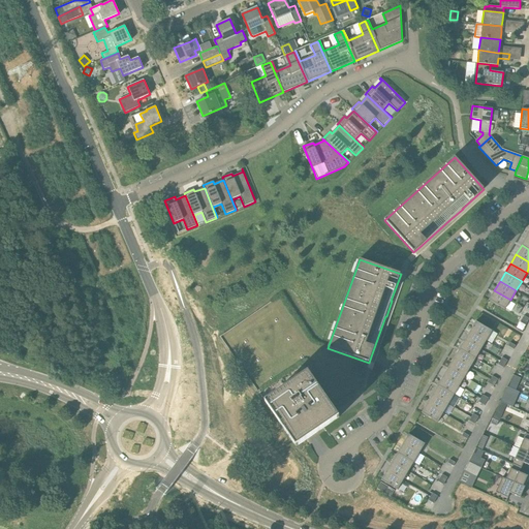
[(494,290),(489,300),(504,310),(510,300),(494,290)]
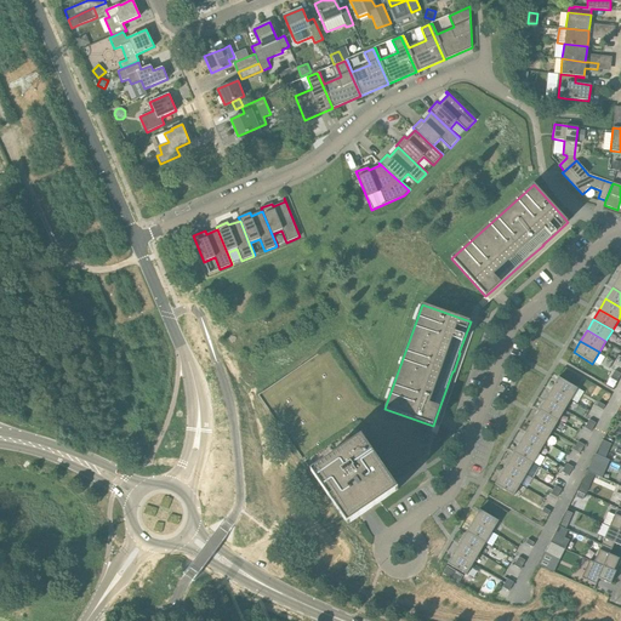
[(558,377),(552,388),(571,399),(577,388),(558,377)]
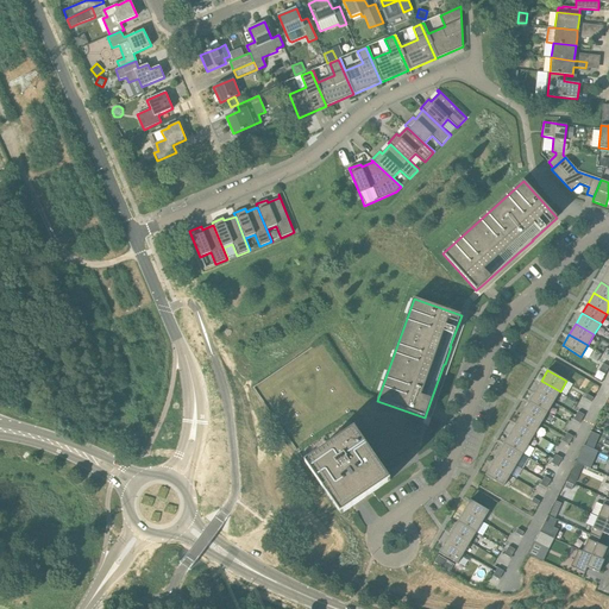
[(541,381),(535,391),(554,402),(560,391),(541,381)]
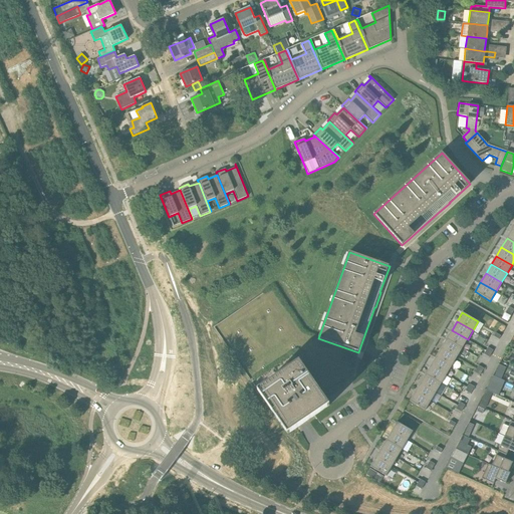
[(447,338),(462,348),(468,339),(452,330),(447,338)]
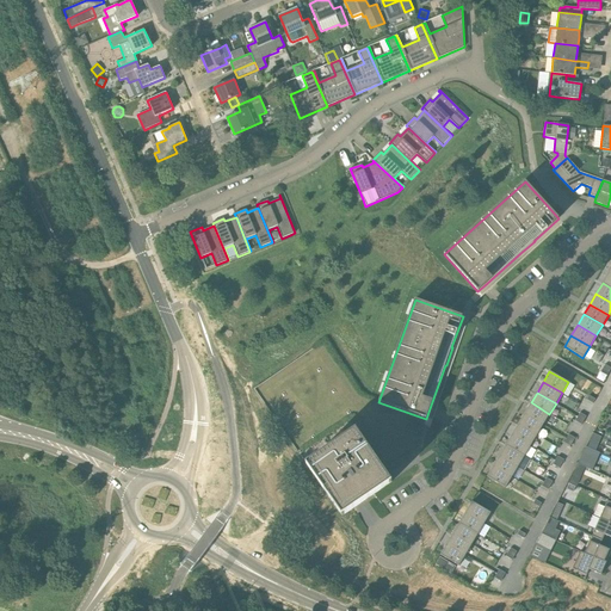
[(543,425),(549,414),(531,402),(524,413),(543,425)]
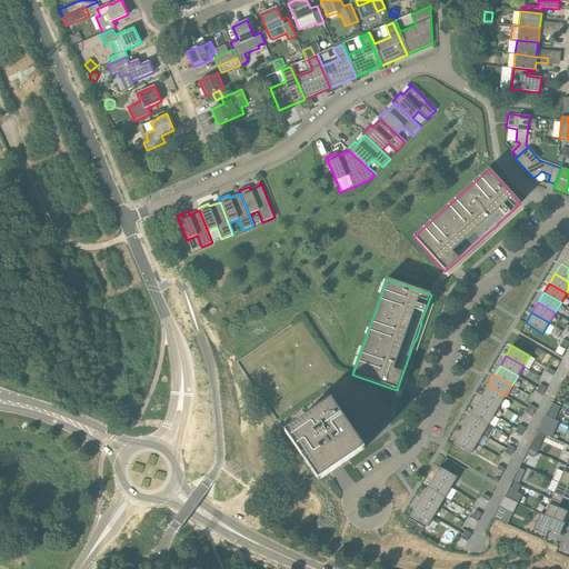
[(506,396),(488,385),(482,395),(500,406),(506,396)]
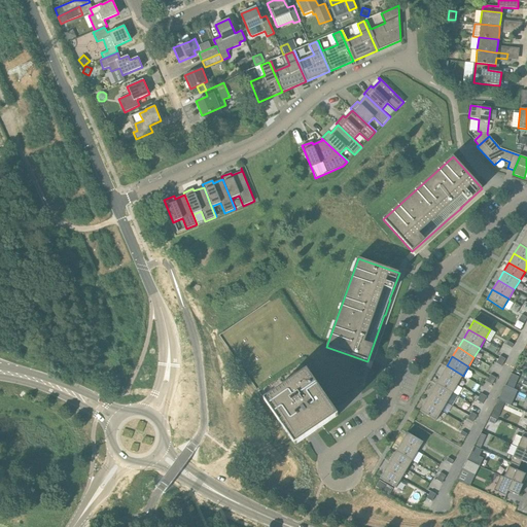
[(360,375),(360,374),(362,369),(362,367),(353,364),(350,372),(360,375)]
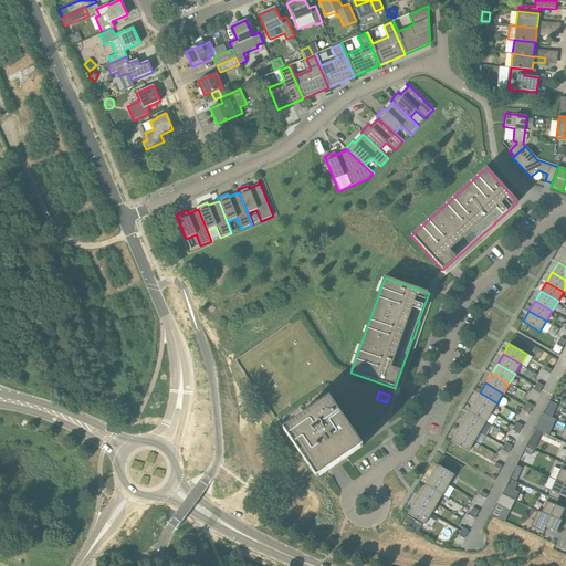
[(480,392),(474,402),(492,412),(498,404),(480,392)]
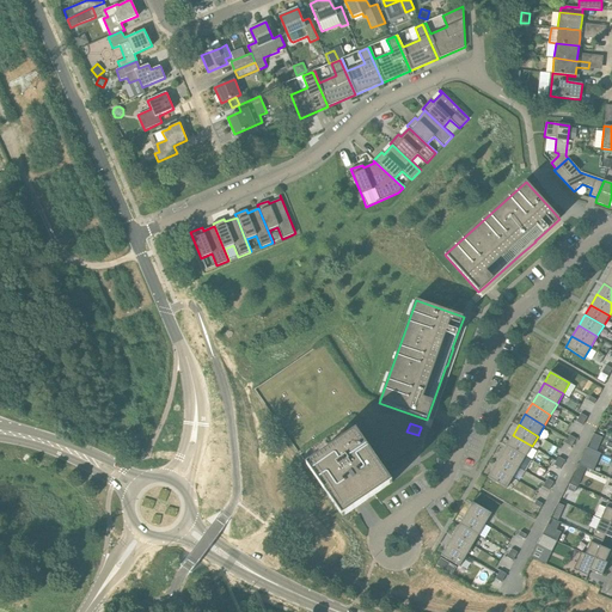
[(354,509),(392,483),(389,478),(356,430),(306,465),(343,518),(354,509)]
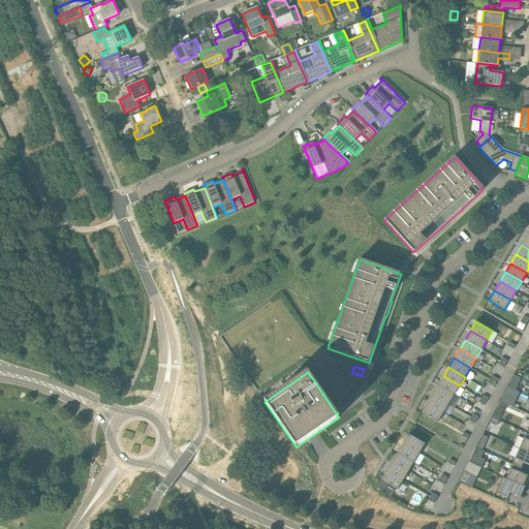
[(443,376),(438,385),(454,395),(460,385),(443,376)]
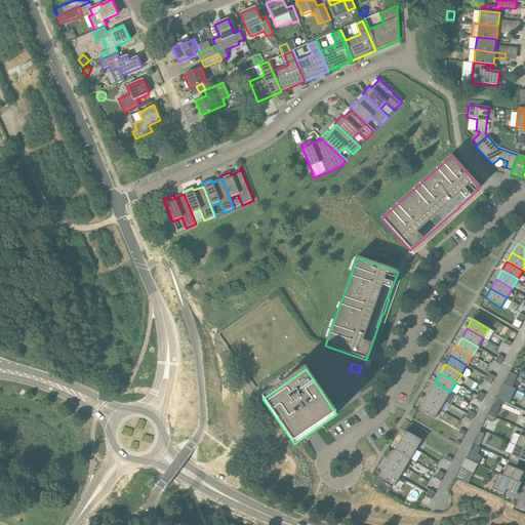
[(506,385),(512,388),(514,381),(508,378),(505,385),(506,385)]
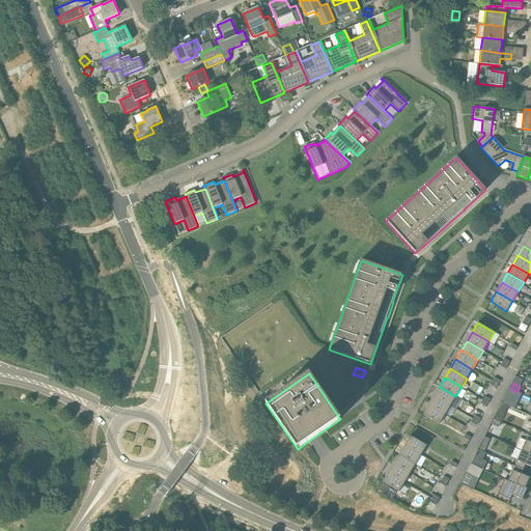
[(455,396),(440,387),(434,395),(450,406),(455,396)]
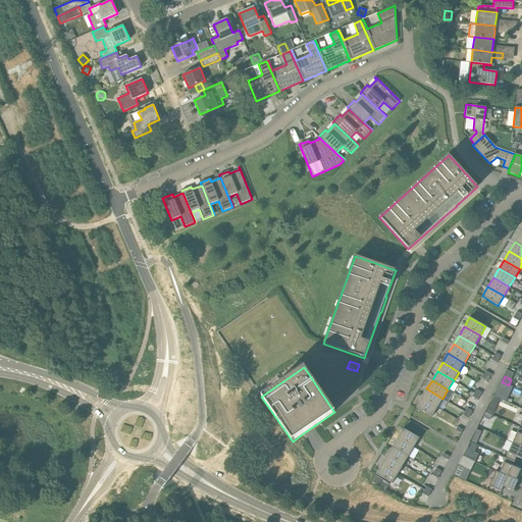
[(426,388),(421,398),(437,408),(442,399),(426,388)]
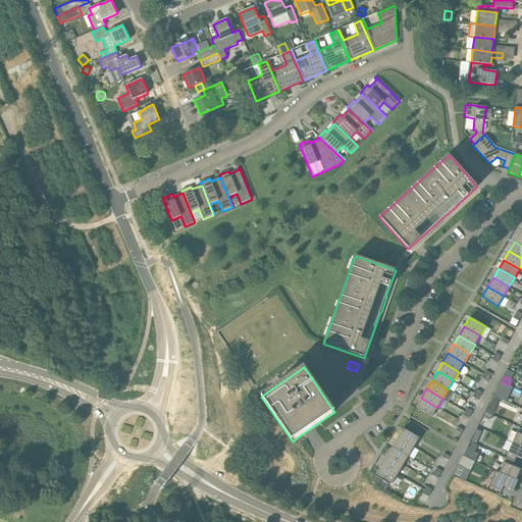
[(506,402),(509,395),(497,388),(493,397),(506,402)]
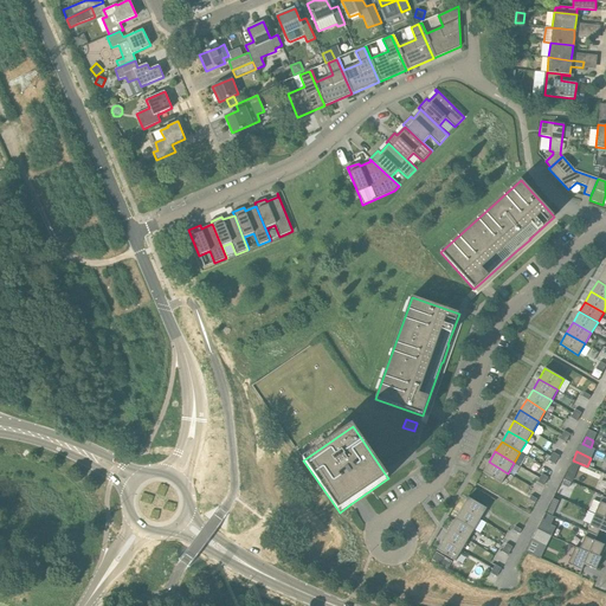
[(508,474),(489,462),(483,472),(501,484),(508,474)]
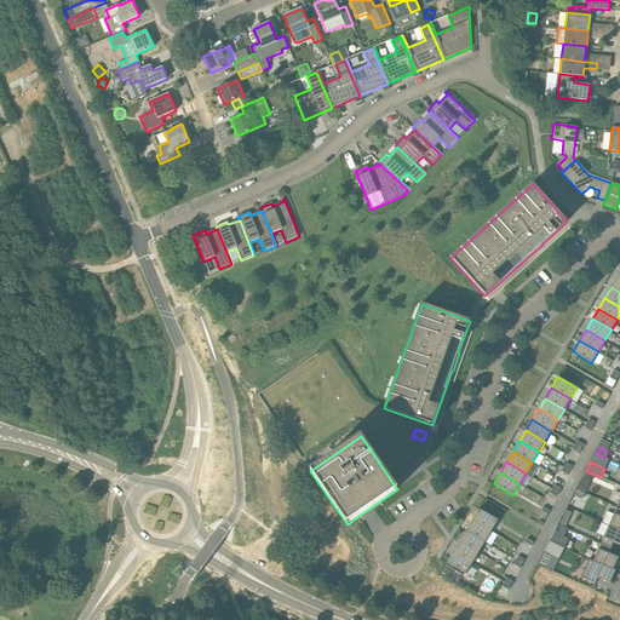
[(491,532),(498,521),(478,509),(472,521),(491,532)]
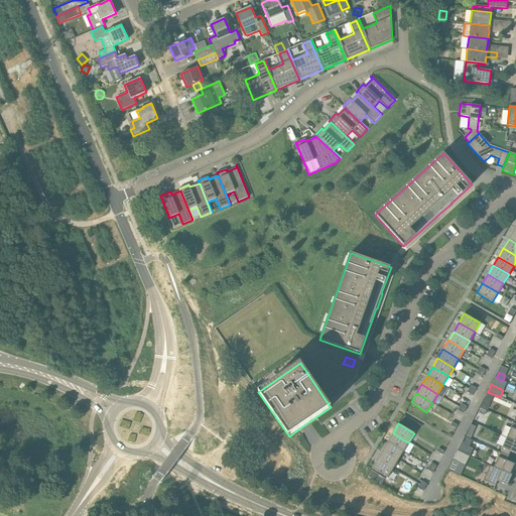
[(515,423),(513,423),(507,437),(515,441),(515,423)]
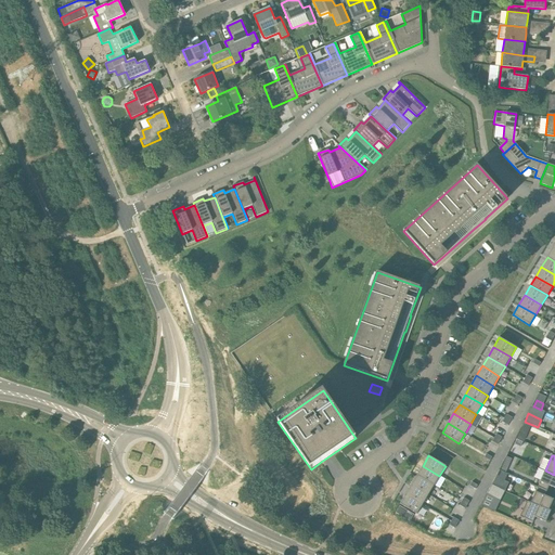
[(417,475),(434,486),(439,476),(423,466),(417,475)]
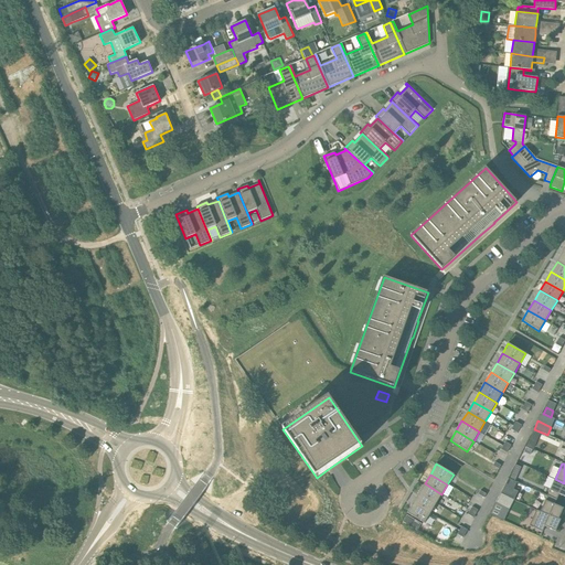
[(564,483),(555,479),(547,496),(557,500),(560,494),(564,497),(564,483)]
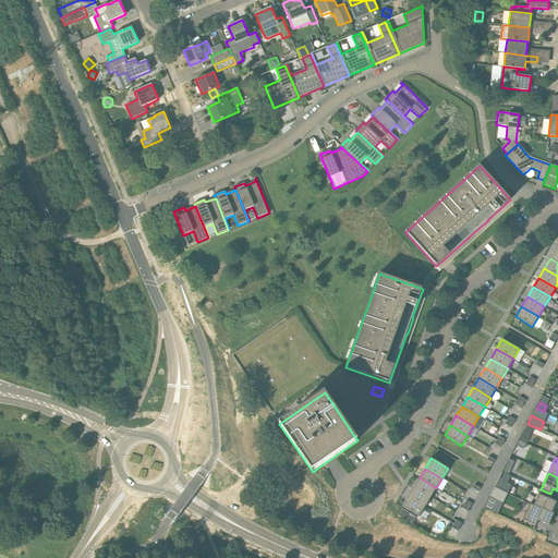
[(420,477),(413,487),(431,497),(436,488),(420,477)]
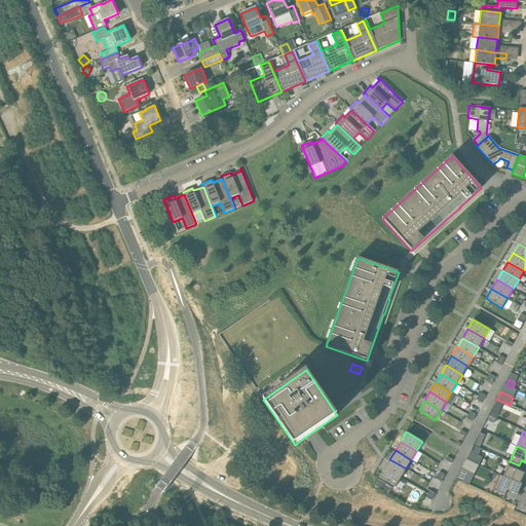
[(479,465),(482,457),(478,456),(470,452),(466,459),(479,465)]
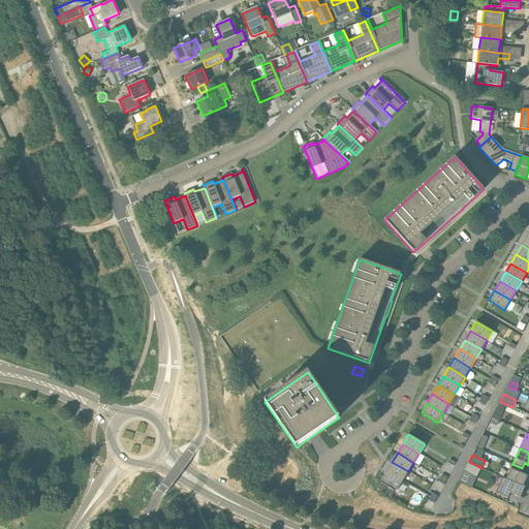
[(386,471),(403,480),(408,471),(392,462),(386,471)]
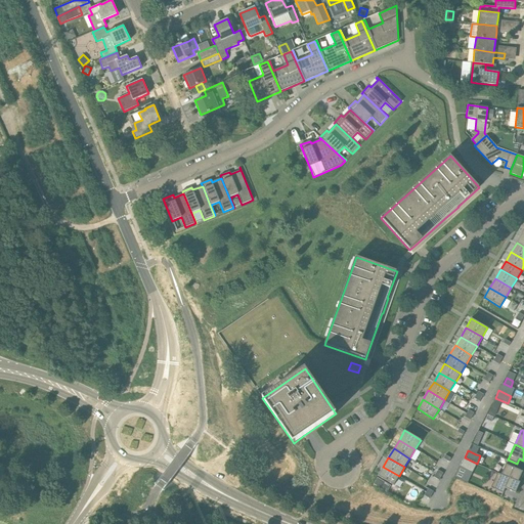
[(472,473),(477,464),(465,457),(460,467),(472,473)]
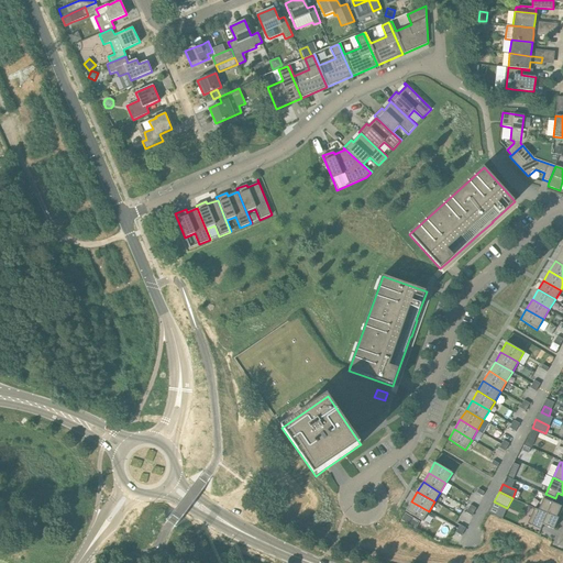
[(555,498),(545,494),(539,510),(559,519),(562,508),(562,507),(553,503),(555,498)]
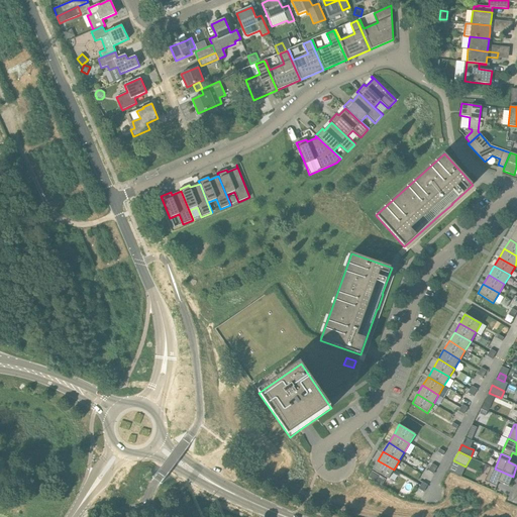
[(388,479),(394,470),(378,460),(373,470),(388,479)]
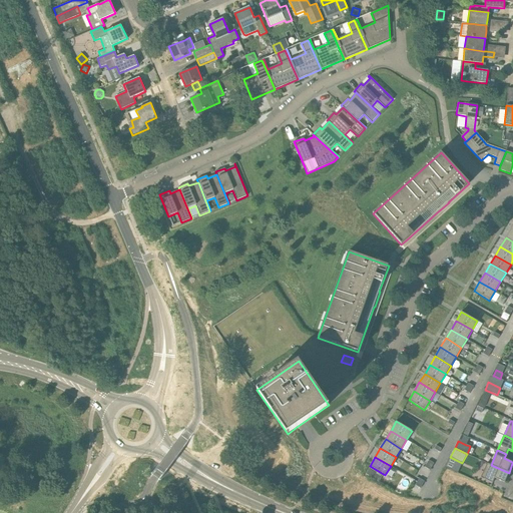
[(491,465),(487,463),(481,478),(493,483),(495,478),(505,483),(509,473),(491,465)]
